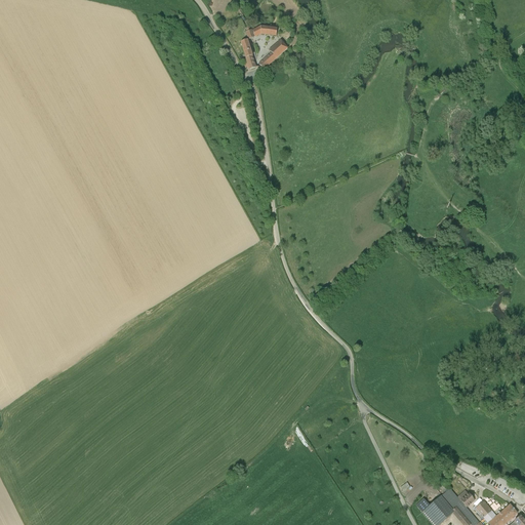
[(277,29),(260,27),(252,31),(255,38),(261,35),(276,37),(277,29)]
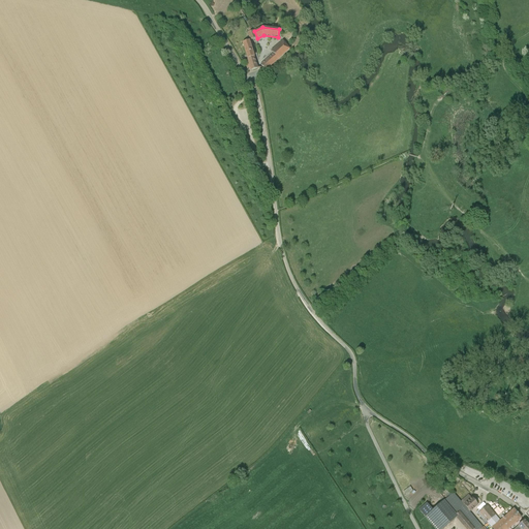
[(256,38),(254,31),(253,28),(248,29),(248,32),(247,33),(250,40),(256,38)]
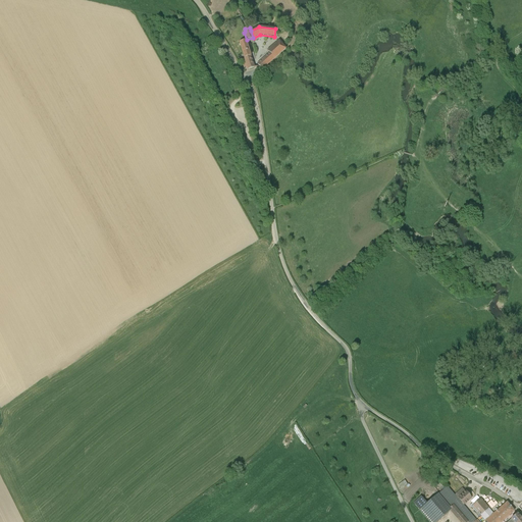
[(254,67),(253,63),(246,41),(240,43),(248,69),(254,67)]
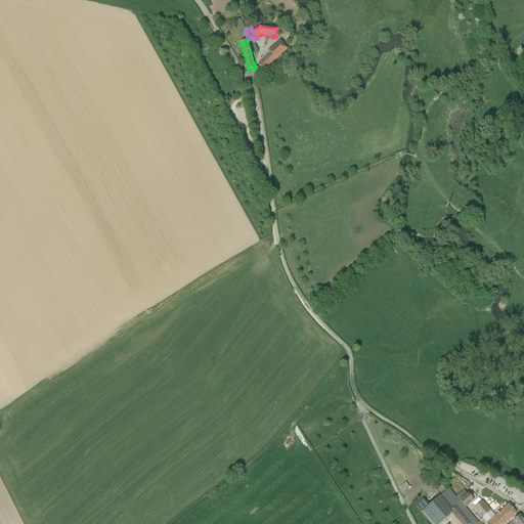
[(263,71),(288,49),(280,41),(268,51),(270,53),(258,64),(263,71)]
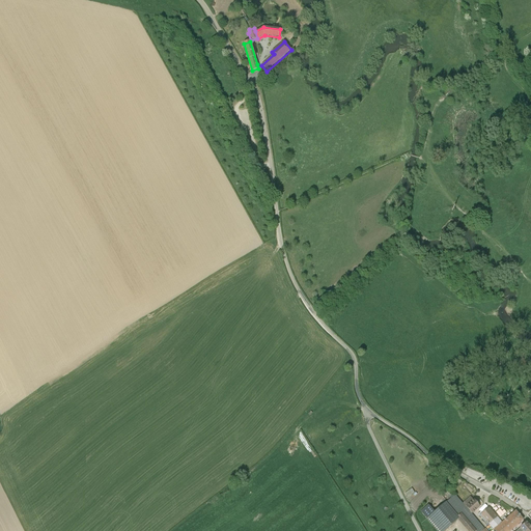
[(409,497),(416,492),(413,486),(406,492),(409,497)]
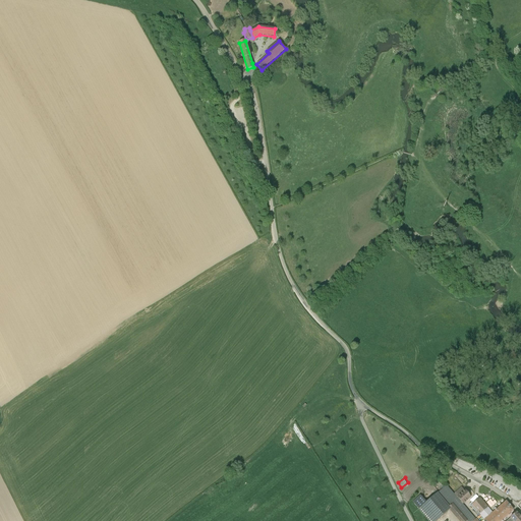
[(467,520),(473,520),(475,519),(447,485),(420,508),(430,520),(466,520),(467,520)]
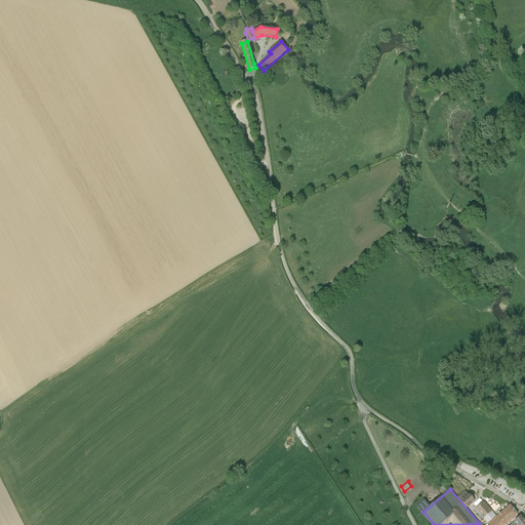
[(475,495),(472,497),(469,493),(460,500),(467,508),(475,501),(475,500),(478,498),(475,495)]
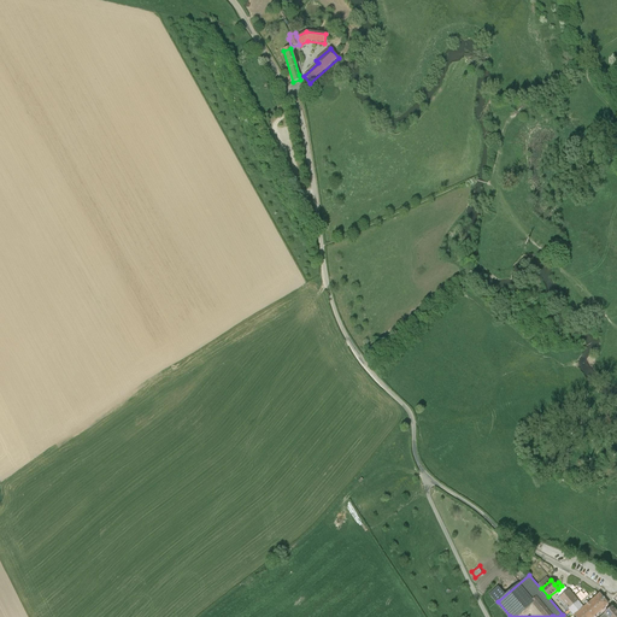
[(577,593),(582,599),(587,595),(582,589),(577,593)]
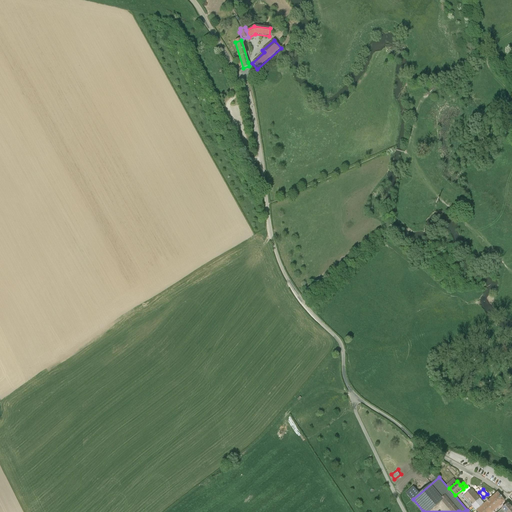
[(497,493),(484,504),(472,490),(464,497),(476,511),(491,511),(504,501),(497,493)]
